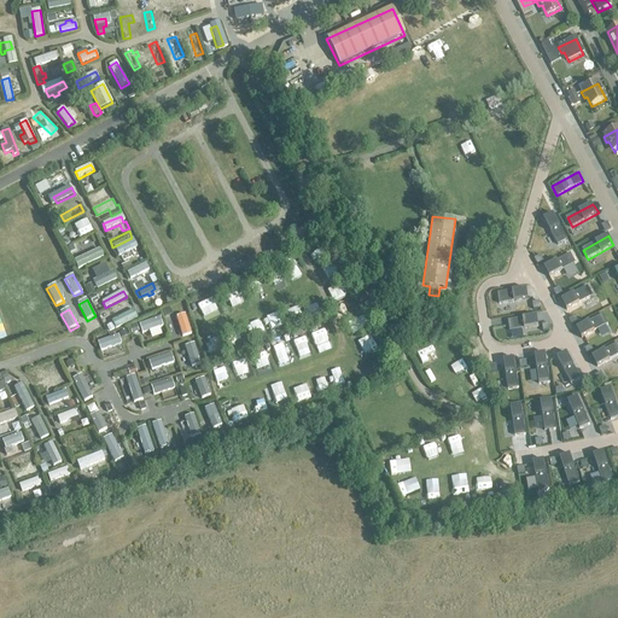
[(192,368),(202,365),(194,344),(185,348),(192,368)]
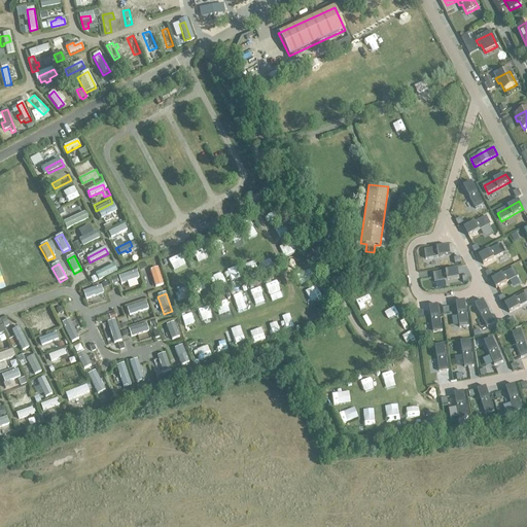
[(130,316),(148,310),(145,303),(128,309),(130,316)]
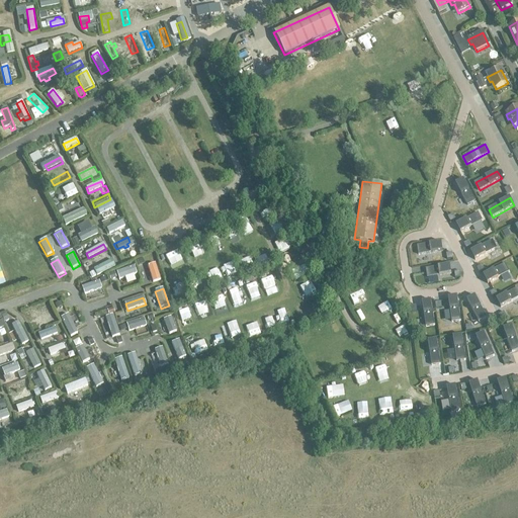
[(51,312),(48,306),(29,314),(31,319),(51,312)]
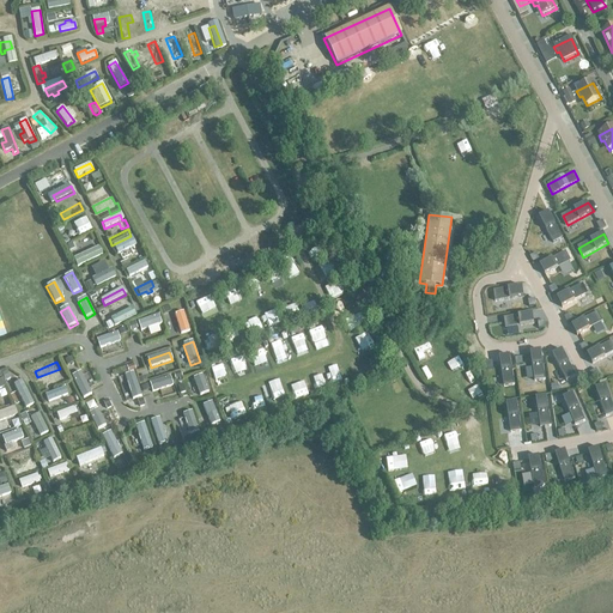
[(125,376),(133,400),(143,398),(134,374),(125,376)]
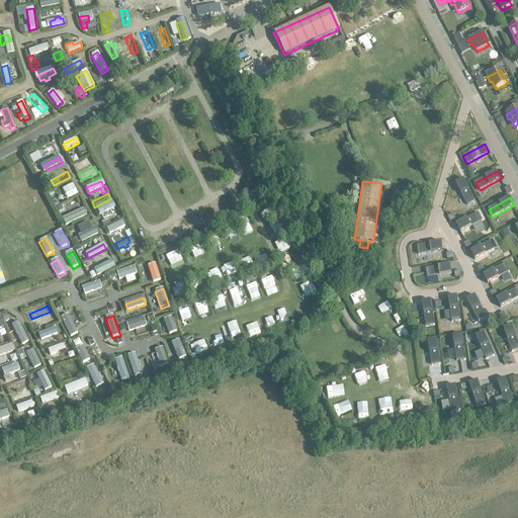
[(169,335),(177,332),(172,318),(164,320),(169,335)]
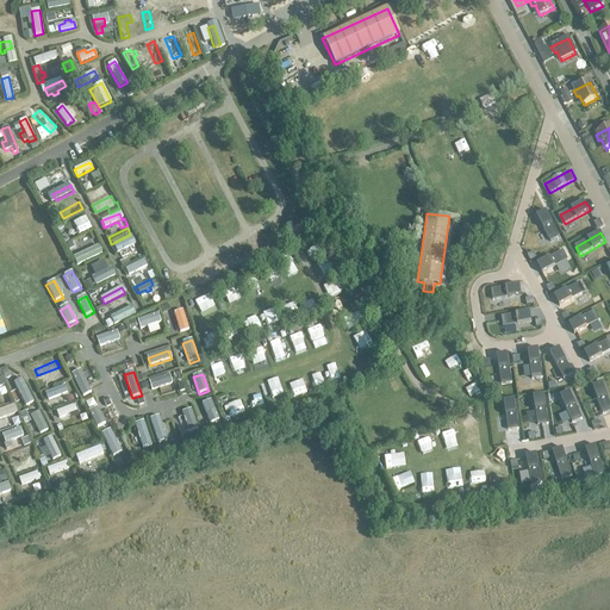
[(151,391),(173,385),(169,375),(149,383),(151,391)]
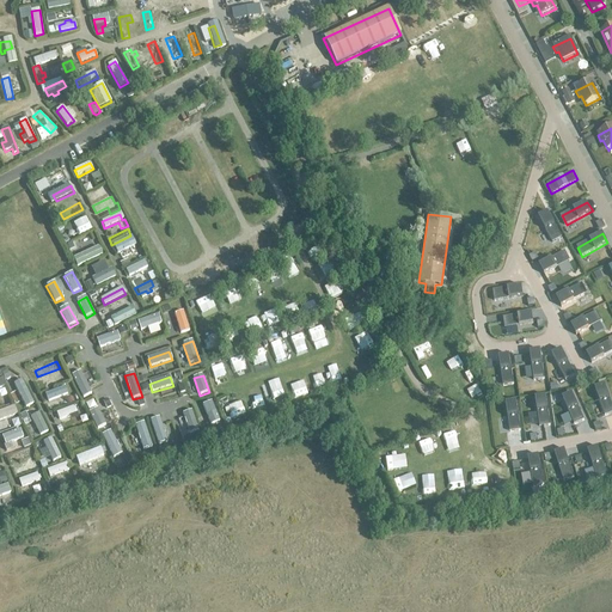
[(595,389),(606,416),(611,412),(611,401),(606,385),(595,389)]
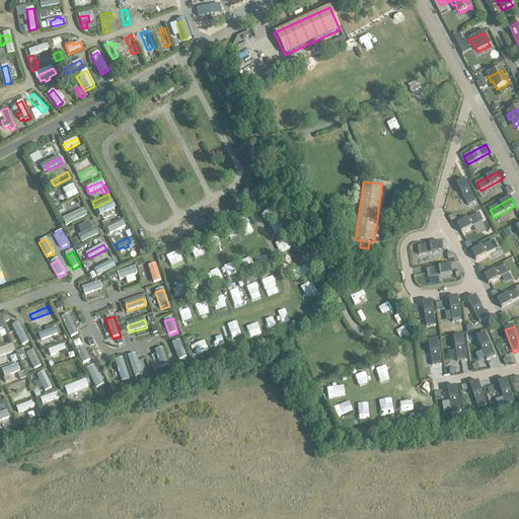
[(57,335),(55,328),(39,336),(41,341),(57,335)]
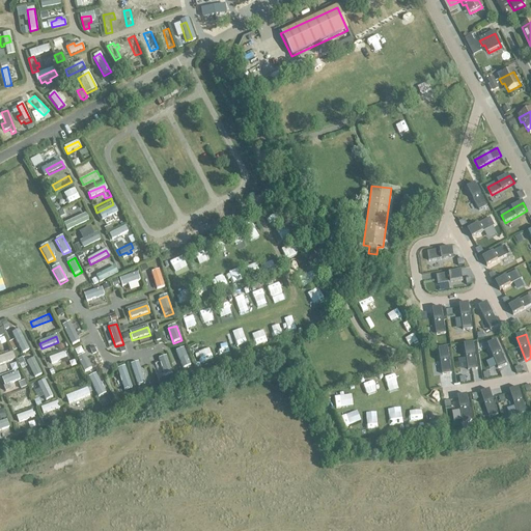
[(12,350),(25,344),(23,338),(9,343),(12,350)]
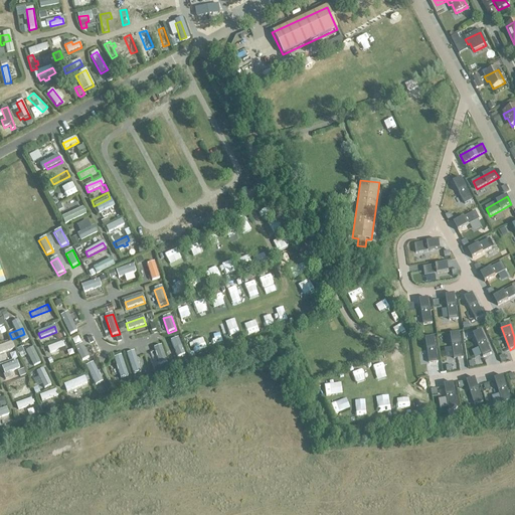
[(177,358),(185,355),(178,339),(171,342),(177,358)]
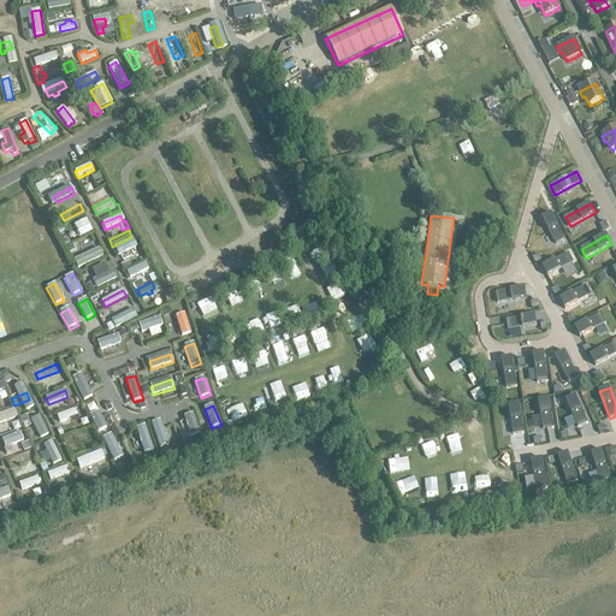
[(82,422),(76,408),(51,416),(53,424),(70,419),(72,426),(82,422)]
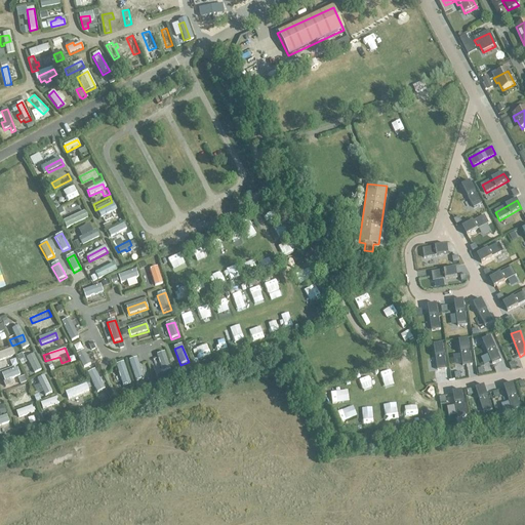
[(9,350),(0,353),(0,359),(5,358),(6,360),(12,358),(11,356),(9,350)]
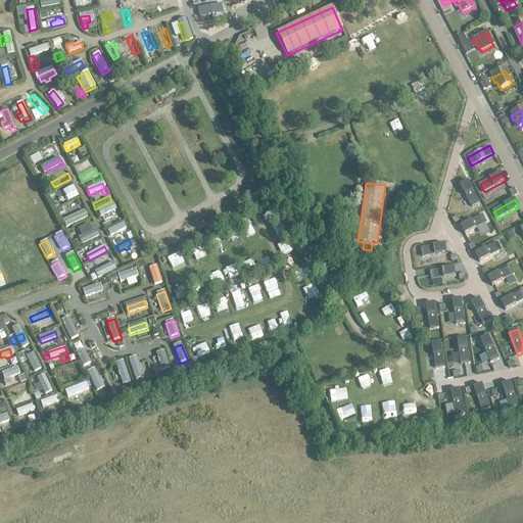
[(156,353),(162,372),(170,369),(163,351),(156,353)]
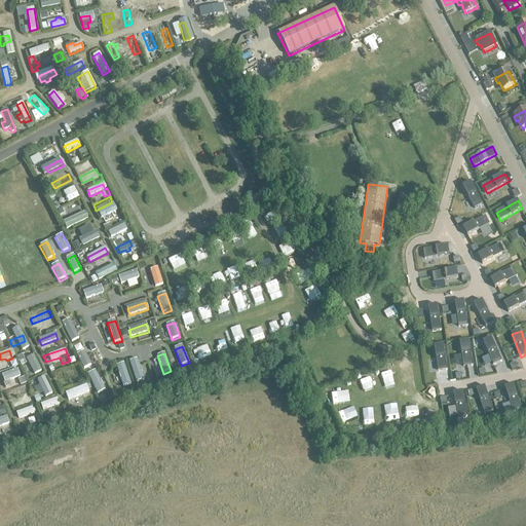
[(36,360),(25,364),(27,369),(32,368),(32,370),(37,368),(36,366),(38,366),(36,360)]
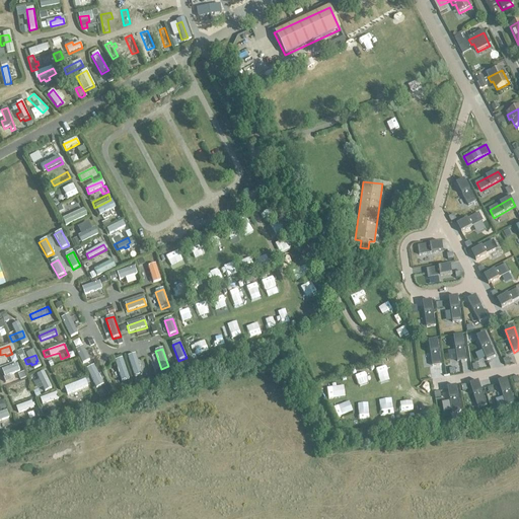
[(128,357),(135,377),(142,375),(135,355),(128,357)]
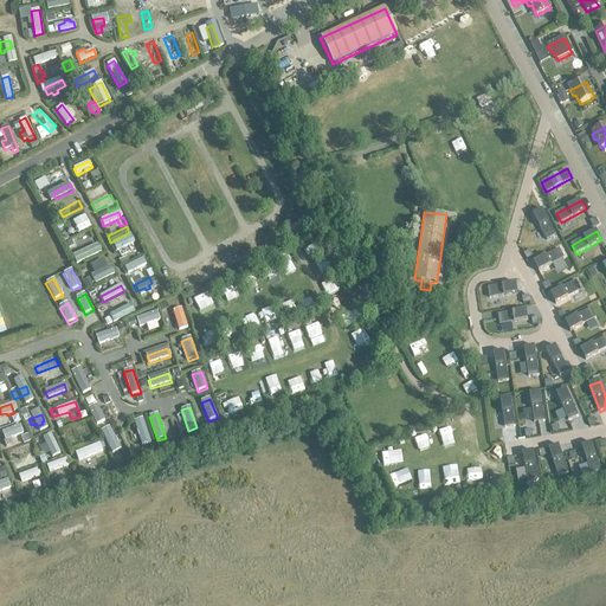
[(134,421),(142,445),(152,443),(143,419),(134,421)]
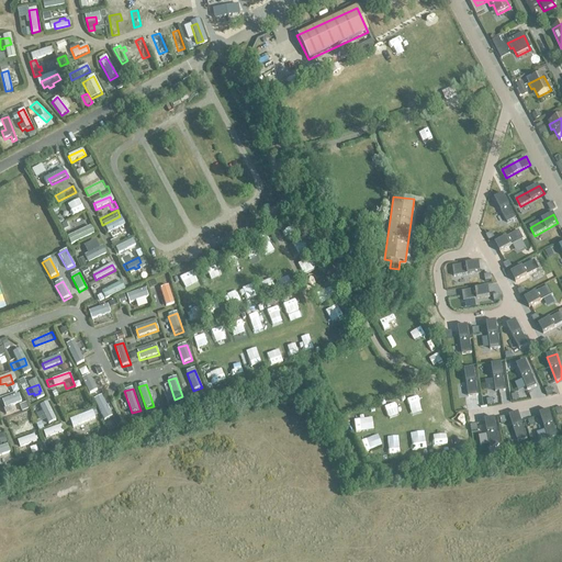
[(77,400),(75,394),(58,401),(62,407),(77,400)]
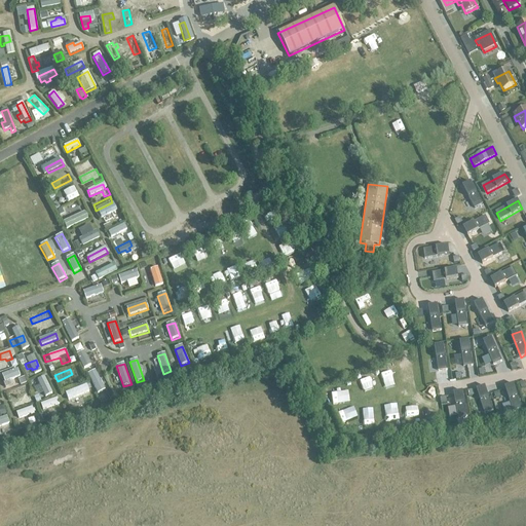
[(46,378),(31,383),(33,389),(48,384),(46,378)]
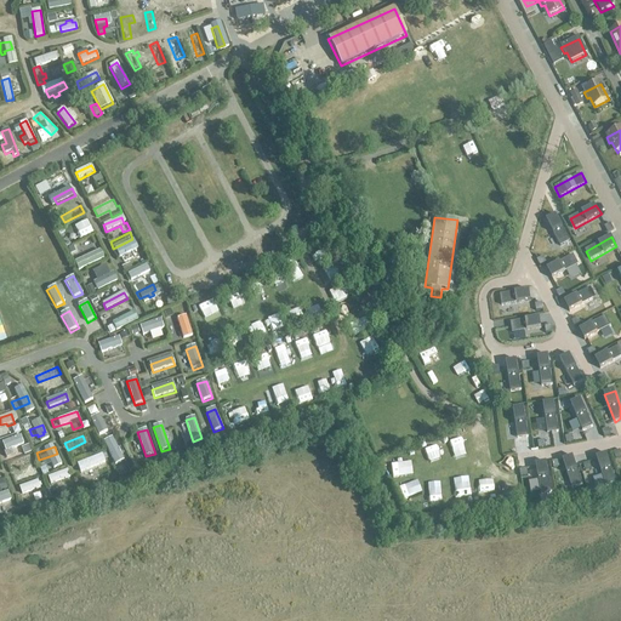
[(598,457),(607,485),(617,483),(608,454),(598,457)]
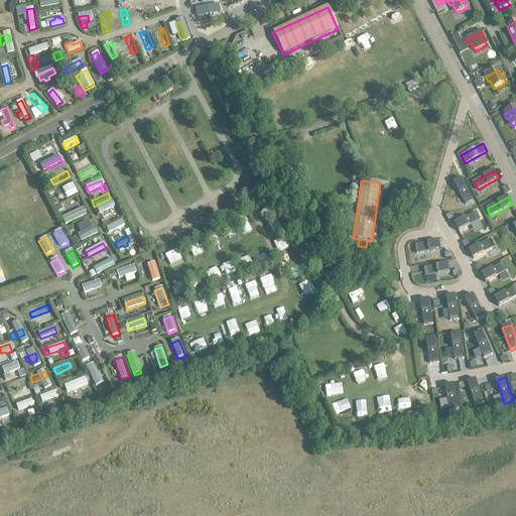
[(27,385),(25,379),(8,385),(10,391),(27,385)]
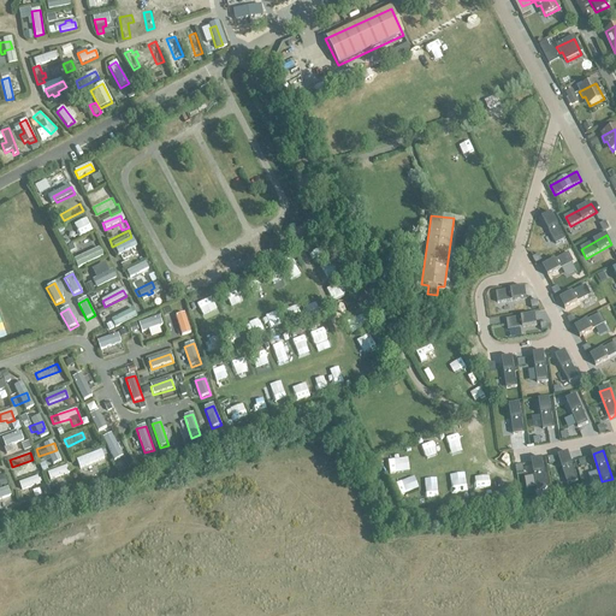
[(51,481),(70,474),(67,467),(47,474),(51,481)]
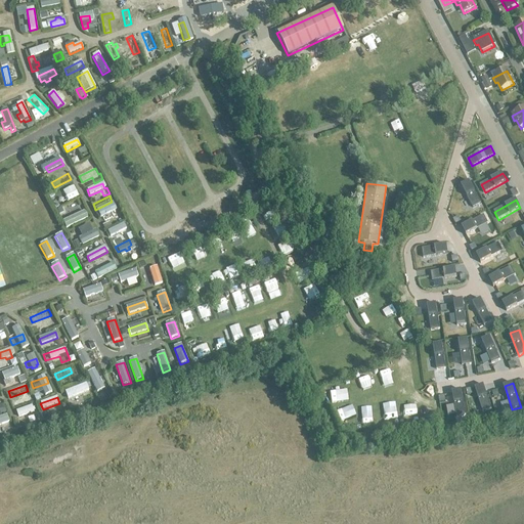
[(32,406),(16,411),(18,418),(34,411),(32,406)]
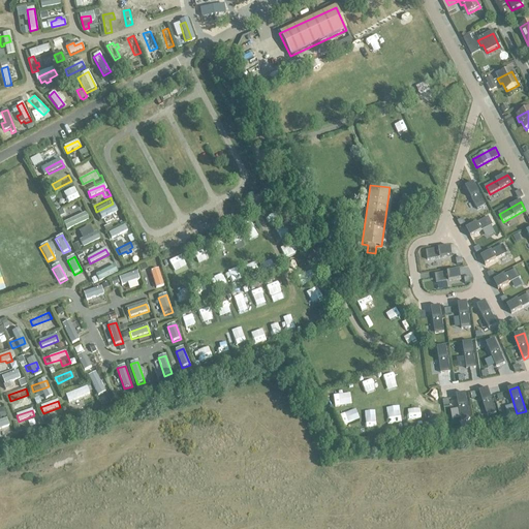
[(0,429),(9,426),(6,418),(0,421),(0,429)]
